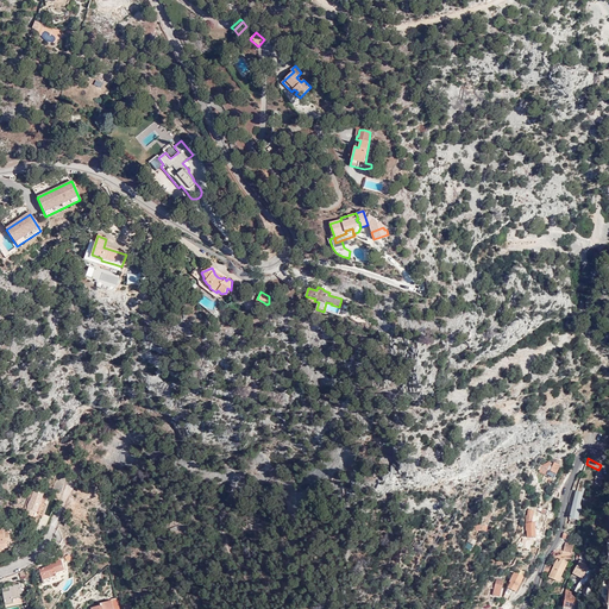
[(553,463),(550,462),(542,464),(539,471),(545,475),(547,470),(550,471),(547,476),(553,479),(560,465),(554,462),(553,463)]
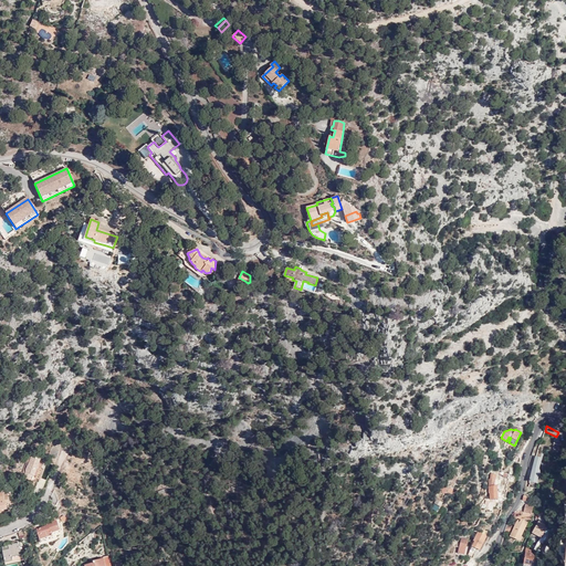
[(50,456),(52,452),(58,454),(63,440),(56,438),(50,456)]
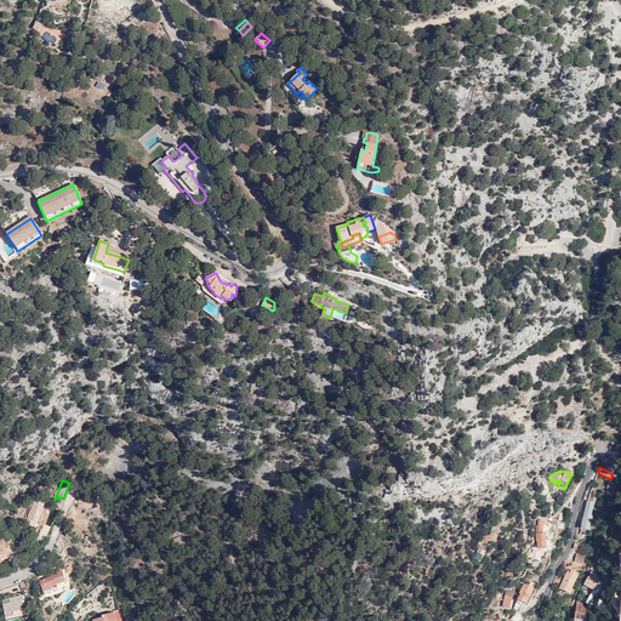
[(39,522),(46,503),(35,500),(32,511),(30,511),(28,516),(29,517),(27,523),(33,525),(34,520),(39,522)]
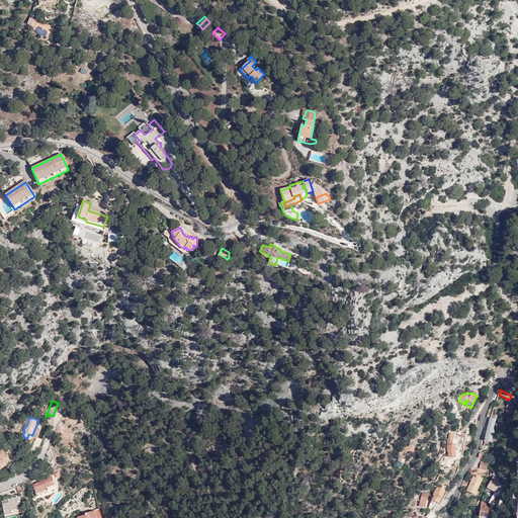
[(486,435),(485,441),(491,442),(496,420),(491,419),(486,435)]
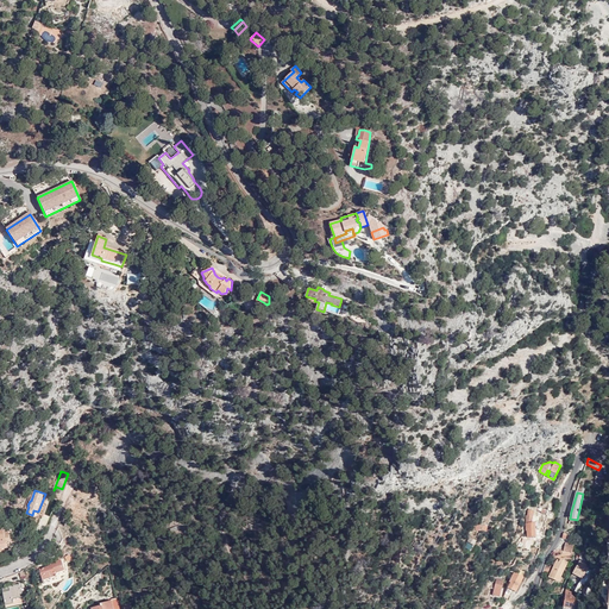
[(528,518),(523,518),(525,537),(529,537),(529,539),(534,539),(534,532),(539,531),(539,523),(532,525),(532,516),(533,516),(533,512),(528,510),(528,518)]
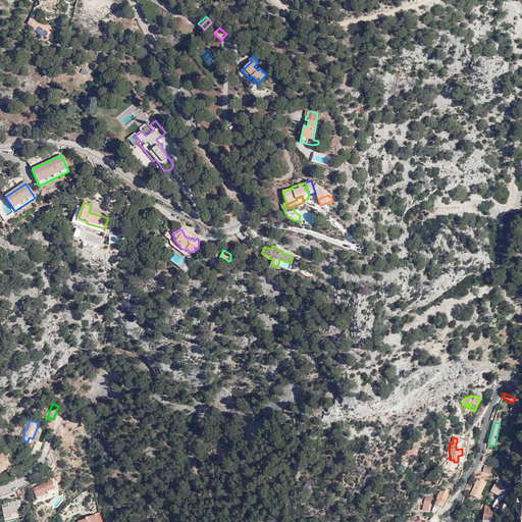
[(46,464),(43,472),(49,474),(52,467),(46,464)]
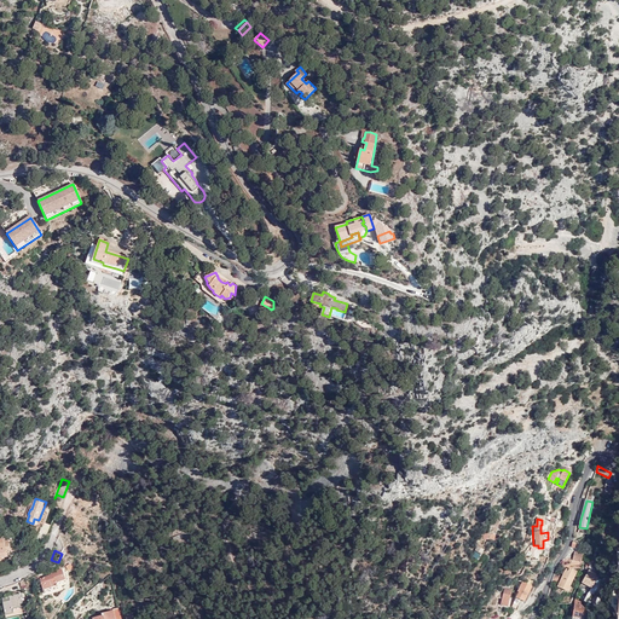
[(573,560),(582,562),(584,554),(574,551),(573,560)]
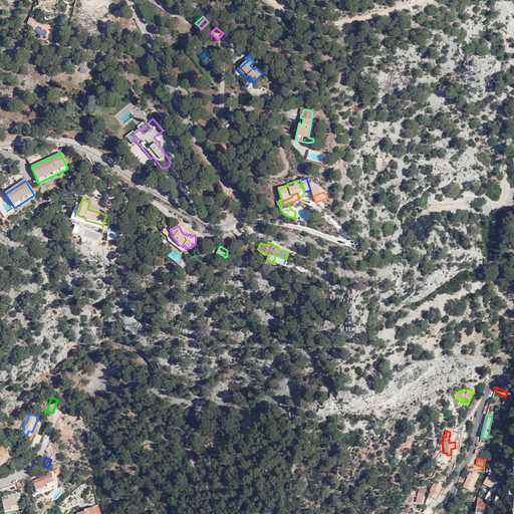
[(471,492),(479,474),(473,471),(472,475),(469,474),(463,488),(471,492)]
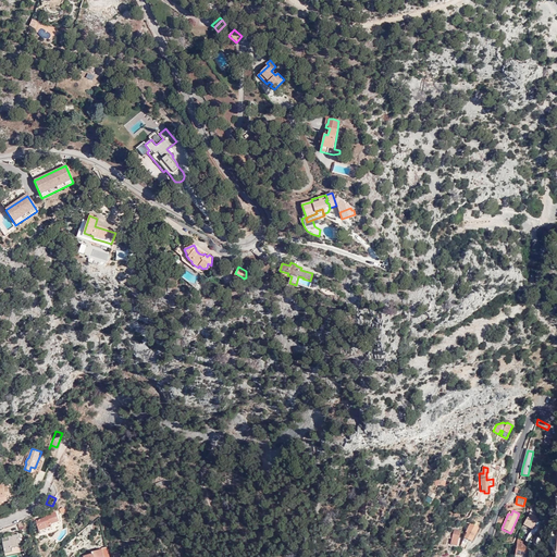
[(44,518),(36,520),(39,531),(51,528),(51,524),(60,522),(57,511),(44,516),(44,518)]
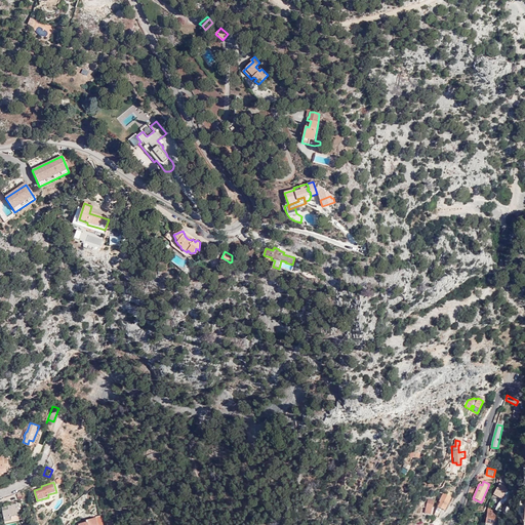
[(501,498),(507,489),(505,488),(506,486),(500,483),(498,486),(498,488),(494,494),(501,498)]
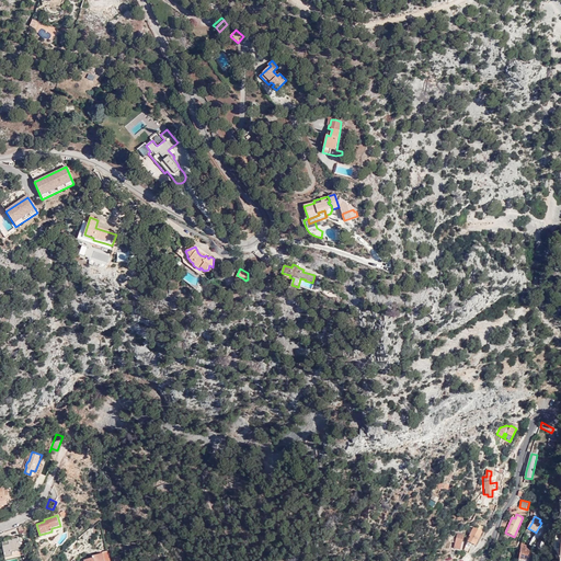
[(478,537),(479,538),(473,548),(477,550),(480,545),(483,547),(491,534),(481,529),(478,537)]
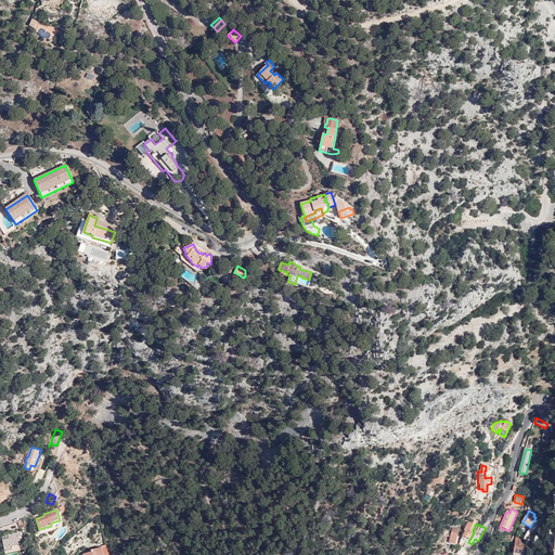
[(455,545),(459,529),(451,528),(448,543),(455,545)]
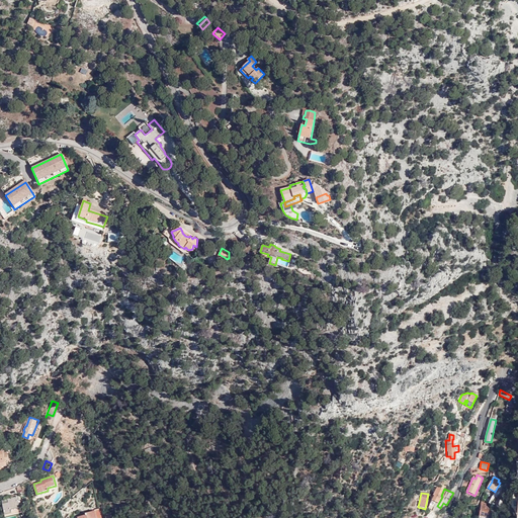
[(428,508),(433,509),(436,496),(430,494),(428,502),(429,503),(428,508)]
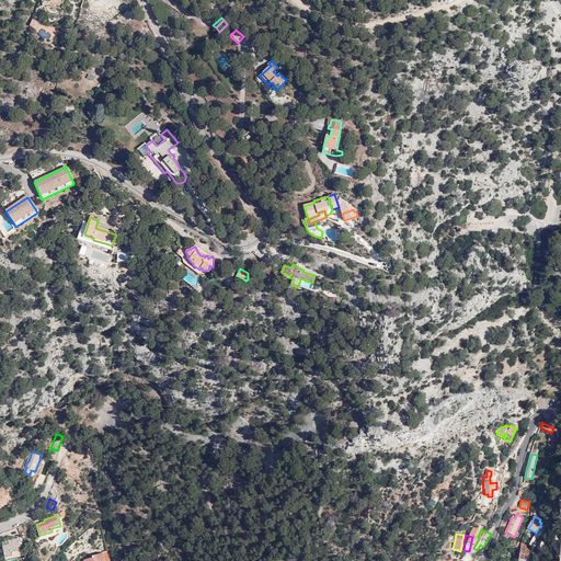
[(19,537),(1,541),(6,560),(23,556),(19,537)]
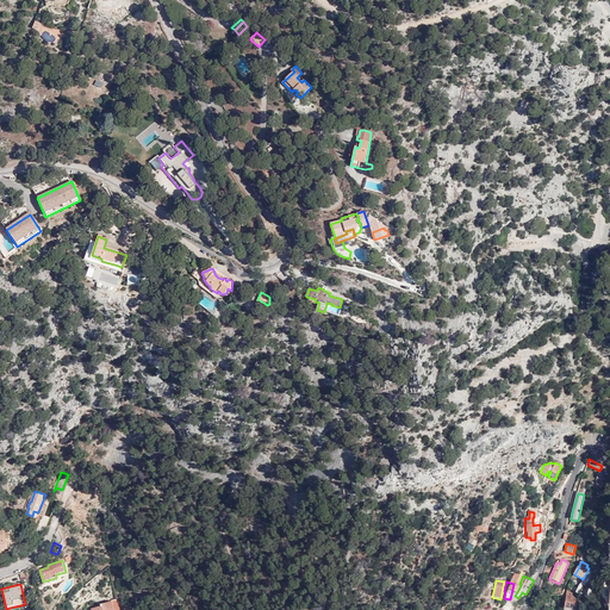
[(566,597),(565,609),(576,609),(578,595),(568,590),(566,597)]
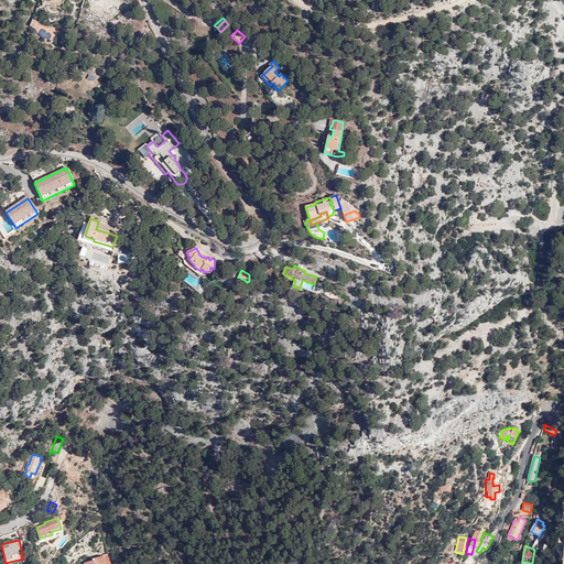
[(110,563),(111,563),(108,553),(104,554),(104,556),(95,559),(96,561),(84,563),(110,563)]
